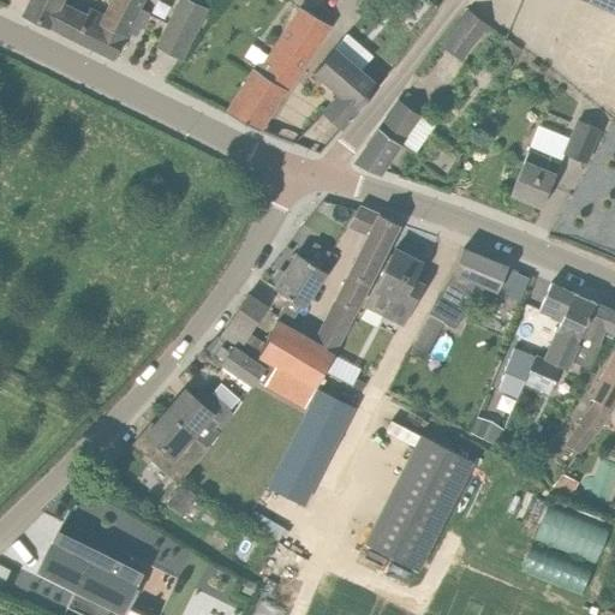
[(76,40),(87,15),(63,3),(63,0),(29,0),(28,5),(23,15),(76,40)]
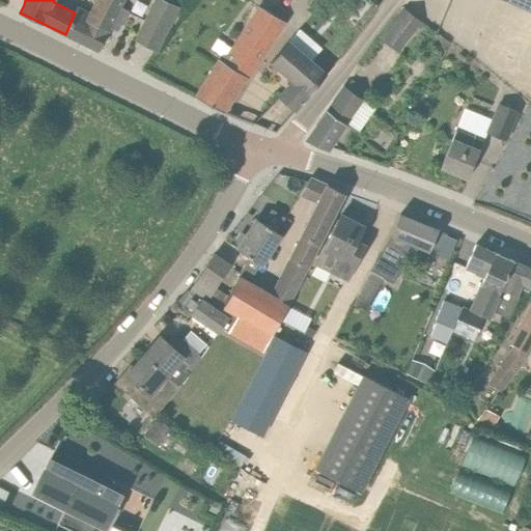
[(78,7),(75,12),(65,34),(98,50),(117,17),(124,0),(95,0),(89,12),(78,7)]
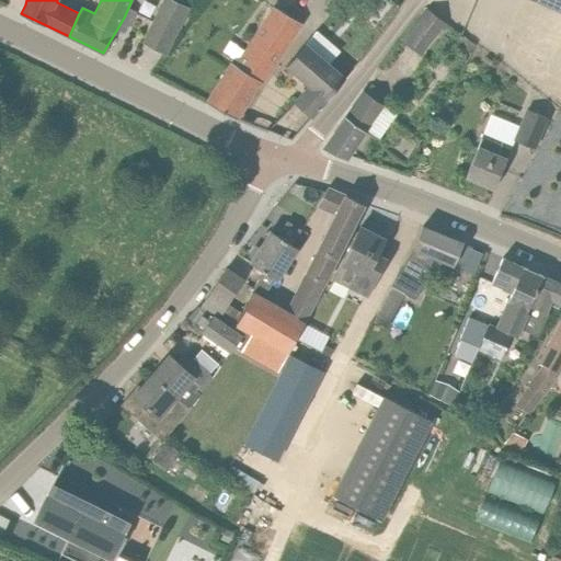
[(173,0),(161,0),(140,43),(167,56),(191,8),(173,0)]
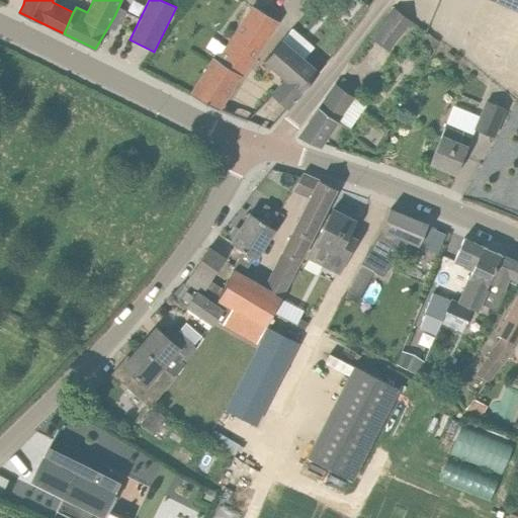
[(214,59),(191,96),(219,110),(241,75),(243,76),(279,22),(277,21),(284,9),(269,0),(260,0),(255,8),(252,6),(246,2),(230,25),(237,29),(217,60),(214,59)]
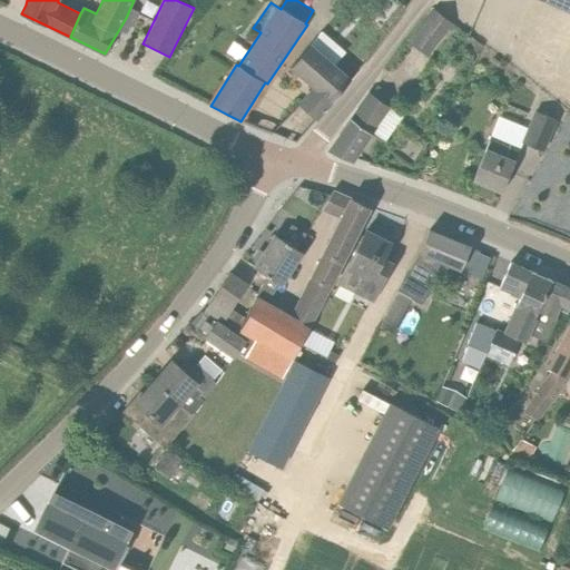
[(569,0),(547,0),(548,0),(569,9),(569,0)]
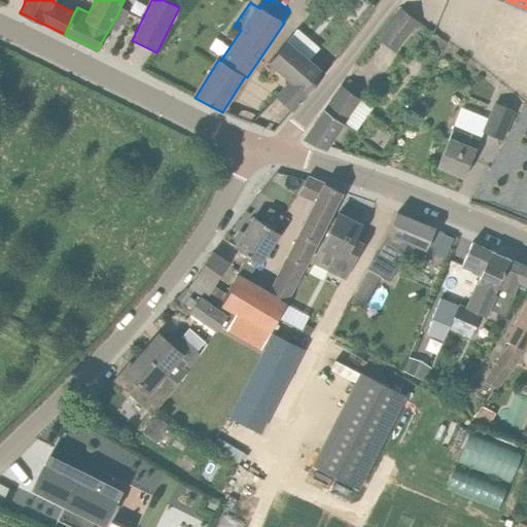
[(395,54),(412,30),(418,22),(401,9),(378,40),(395,54)]
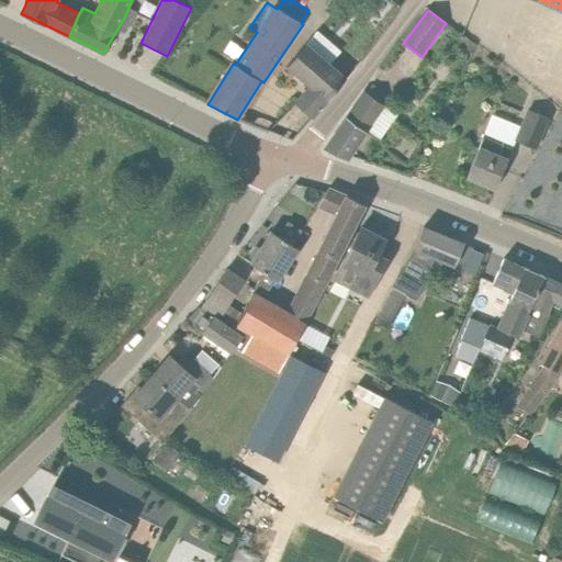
[(312,119),(346,79),(305,45),(287,66),(310,86),(295,103),(312,119)]
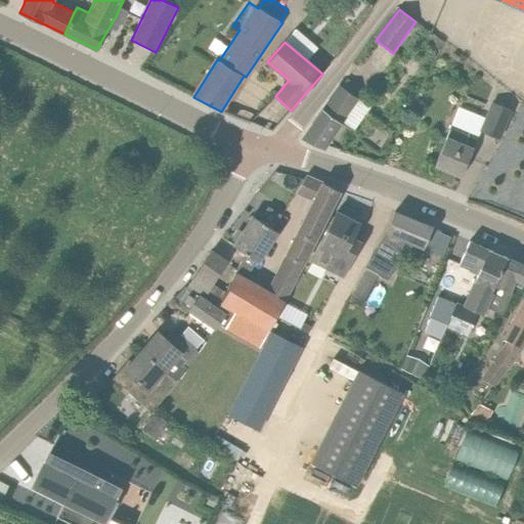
[(301,139),(322,149),(358,99),(340,86),(301,139)]
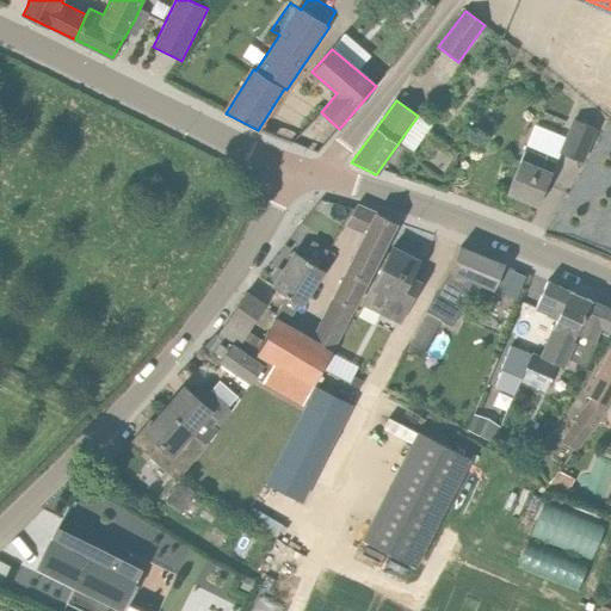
[(560,153),(582,162),(596,129),(574,119),(560,153)]
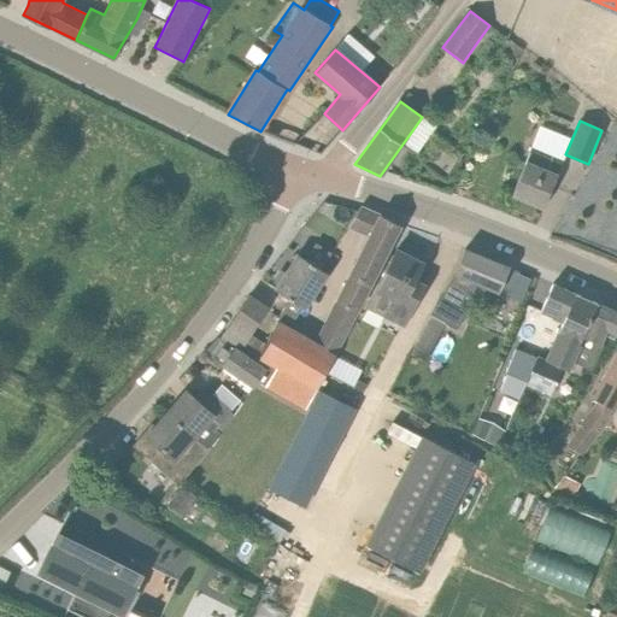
[(545,207),(563,162),(532,148),(512,194),(545,207)]
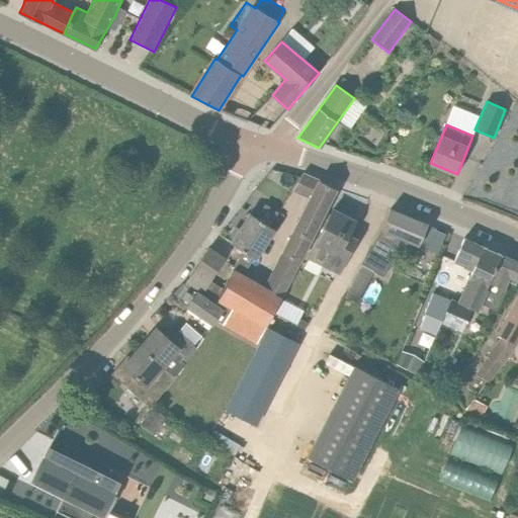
[(309,197),(263,287),(280,297),(299,262),(336,189),(319,180),(303,174),(292,190),(309,197)]
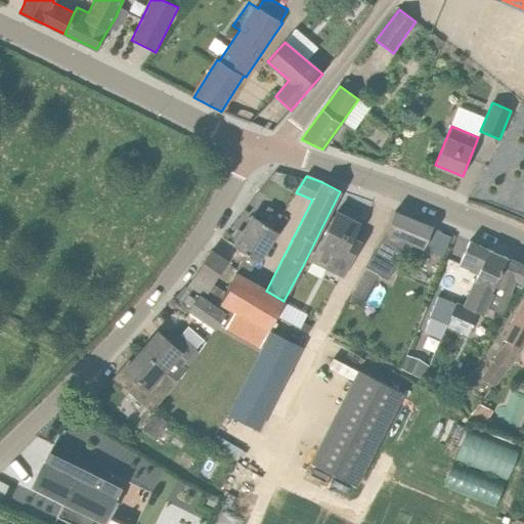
[(361,308),(361,307),(379,274),(388,279),(396,265),(390,262),(402,239),(442,257),(450,237),(432,229),(432,227),(395,212),(386,232),(365,267),(348,301),(361,308)]
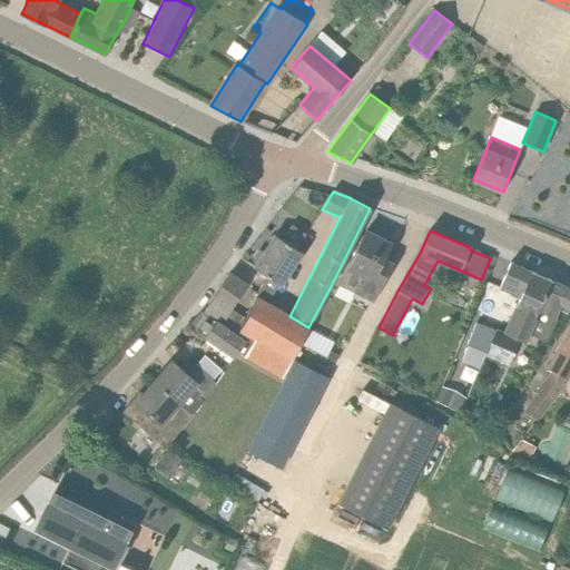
[(389,244),(363,233),(338,286),(373,302),(391,264),(382,259),(389,244)]
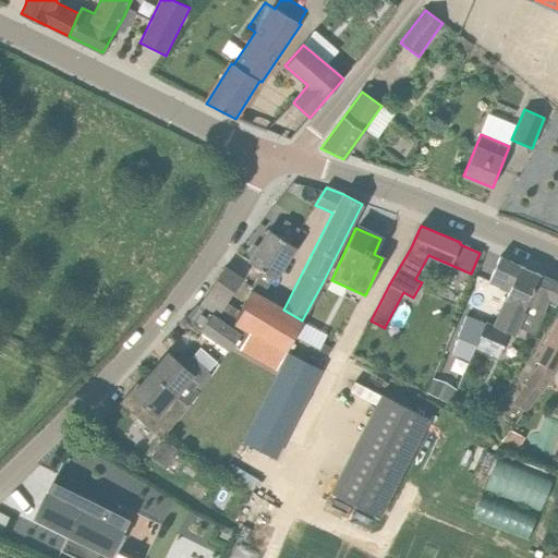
[(264,291),(274,278),(275,279),(295,247),(269,230),(250,262),(262,270),(252,288),(263,294),(264,291)]
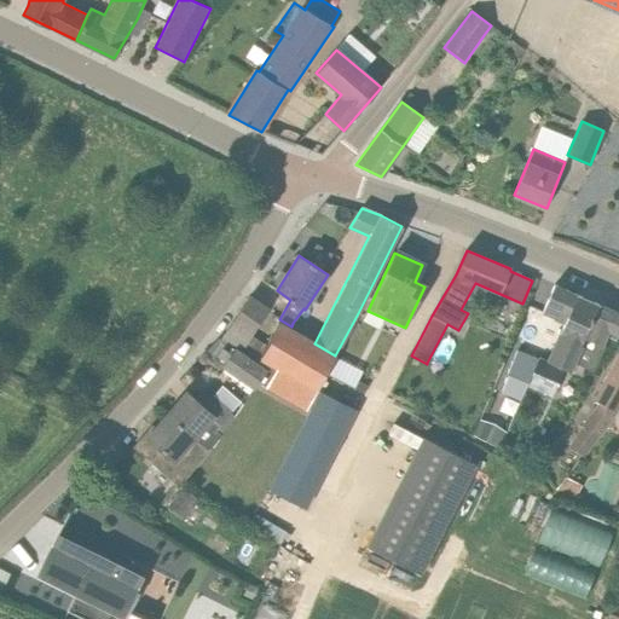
[(563,323),(548,360),(570,371),(572,363),(578,352),(578,351),(599,305),(555,285),(542,313),(563,323)]
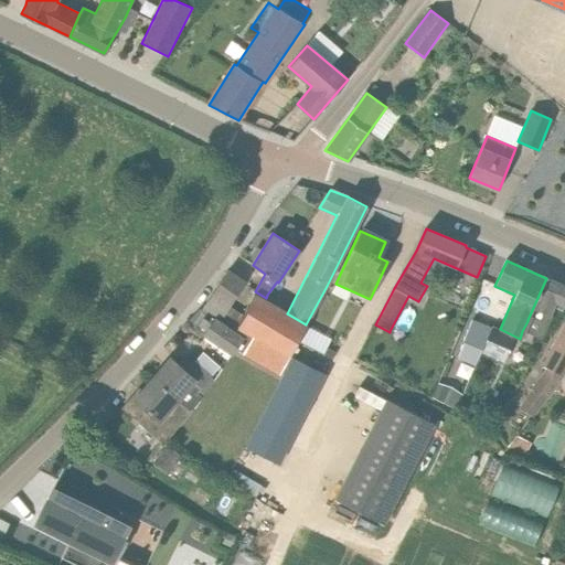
[(201,310),(214,320),(243,339),(246,334),(247,332),(236,327),(244,315),(230,306),(245,283),(227,272),(201,310)]
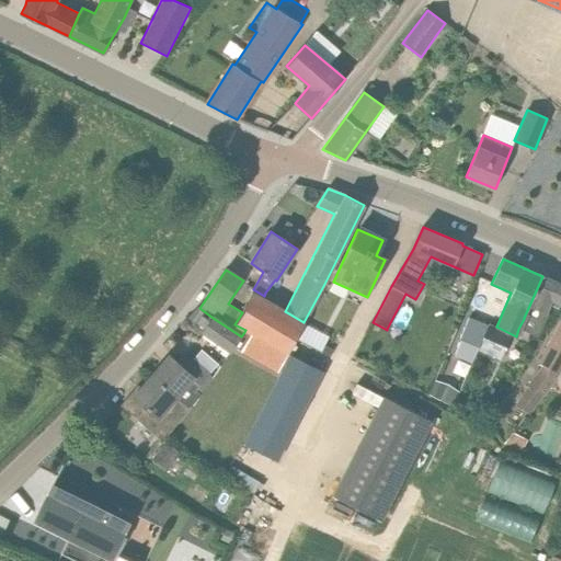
[(524,319),(518,329),(538,338),(542,327),(544,328),(550,315),(552,316),(558,313),(560,306),(560,283),(542,276),(524,318),(524,319)]
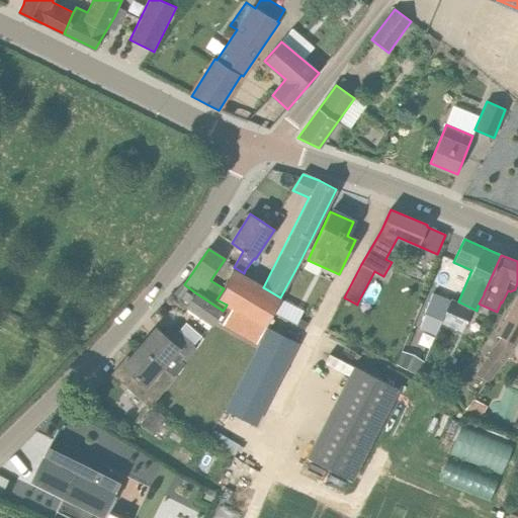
[(264,329),(281,297),(280,297),(263,287),(234,269),(224,288),(217,299),(227,305),(226,307),(235,312),(253,323),(264,329)]
